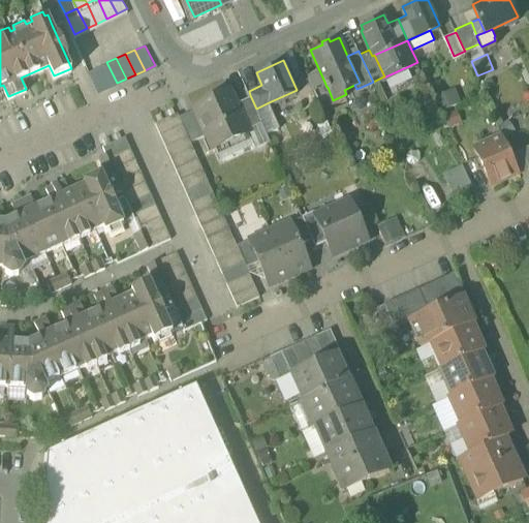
[(106,62),(97,66),(107,87),(117,83),(106,62)]
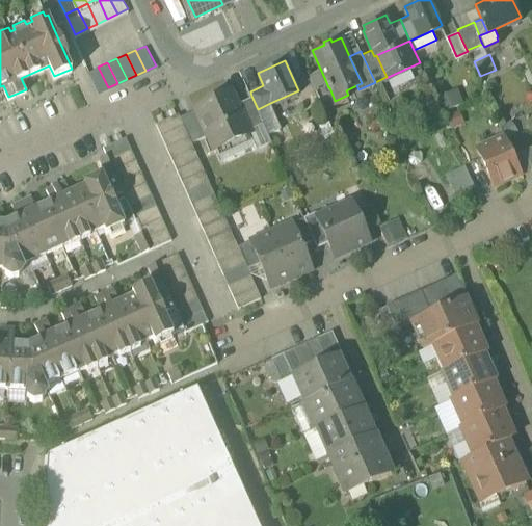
[(99,91),(108,87),(98,67),(89,71),(99,91)]
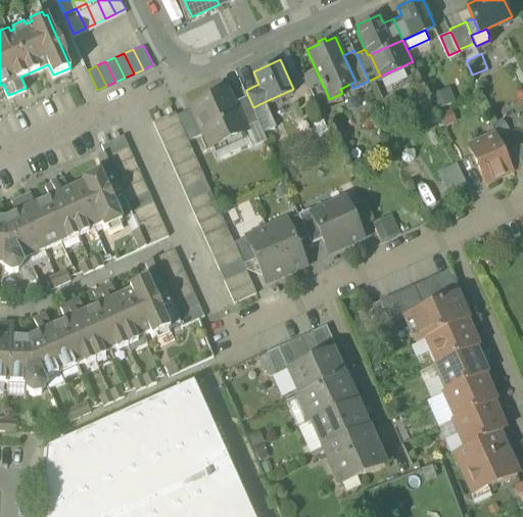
[(450,83),(430,91),(436,106),(457,98),(450,83)]
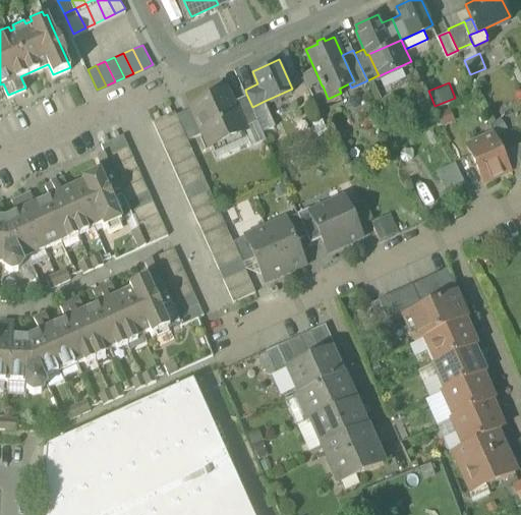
[(203,130),(209,145),(211,144),(244,128),(232,100),(225,86),(189,102),(191,105),(203,130)]
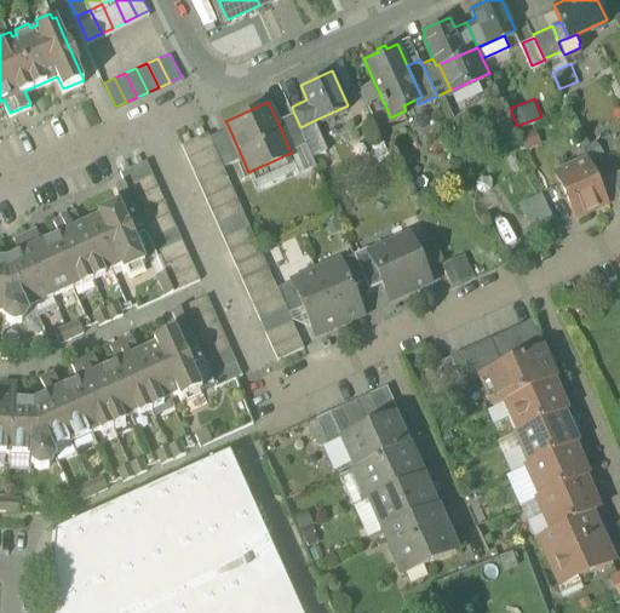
[(296,165),(298,170),(316,162),(313,154),(300,127),(293,112),(276,119),(291,153),(296,165)]
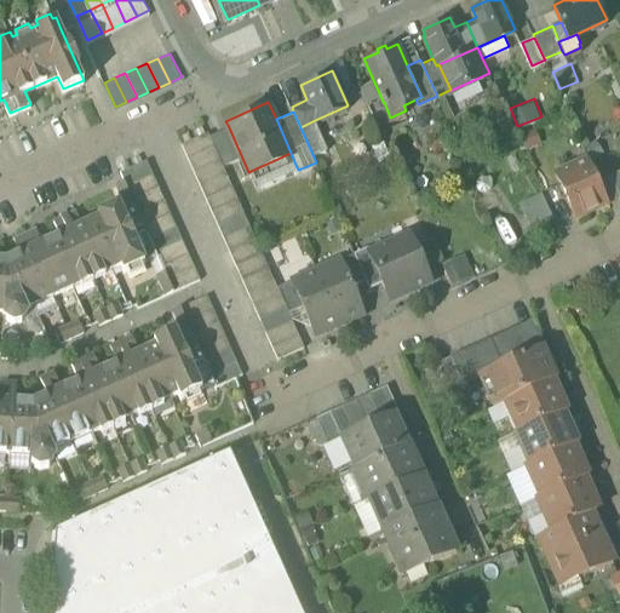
[(478,118),(453,129),(463,150),(488,139),(478,118)]
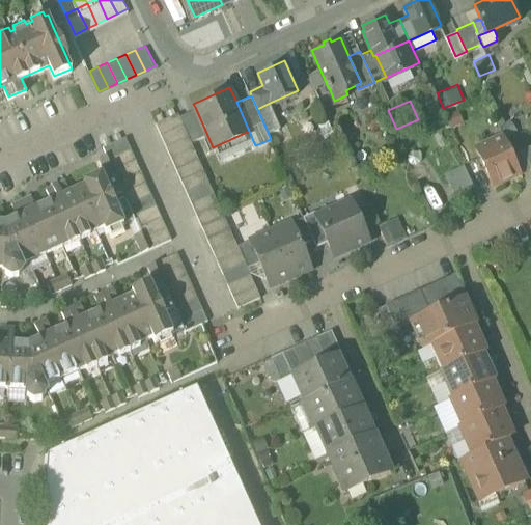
[(280,126),(270,103),(257,109),(268,132),(280,126)]
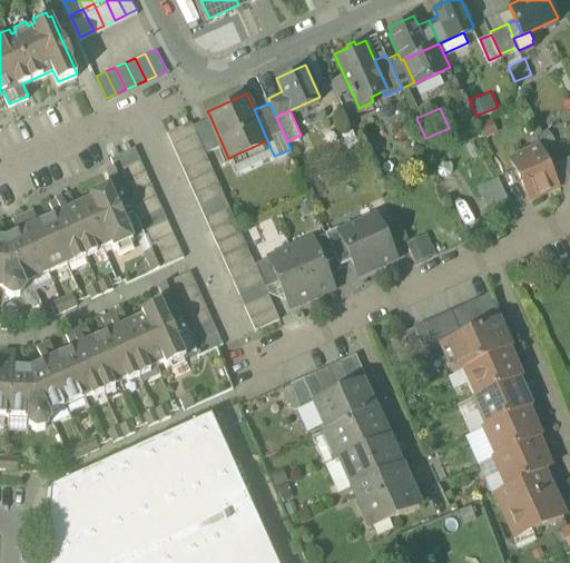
[(492,114),(477,120),(482,135),(498,128),(492,114)]
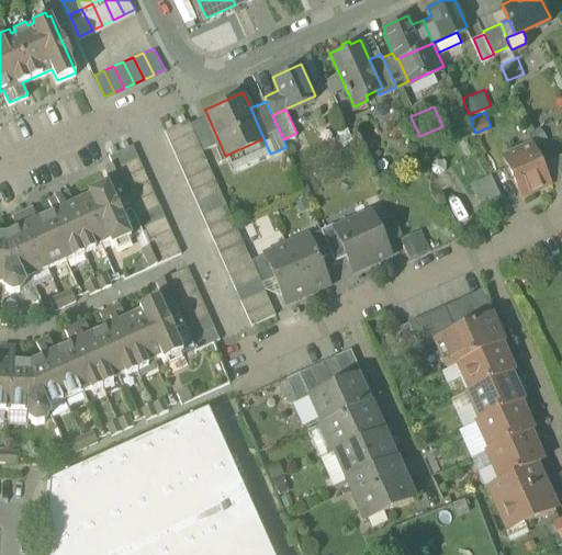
[(190,121),(203,147),(218,140),(206,113),(190,121)]
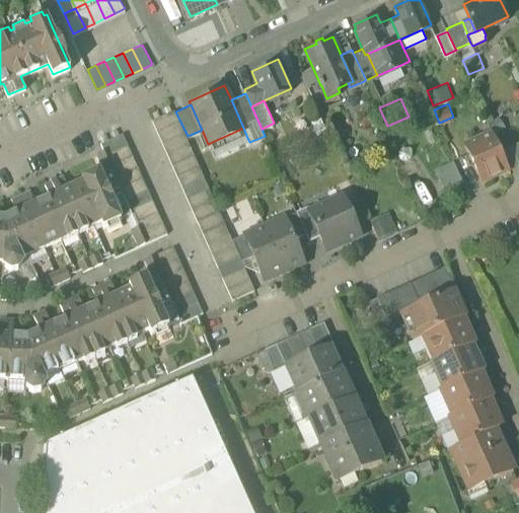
[(152,119),(157,130),(178,120),(175,112),(173,108),(152,119)]
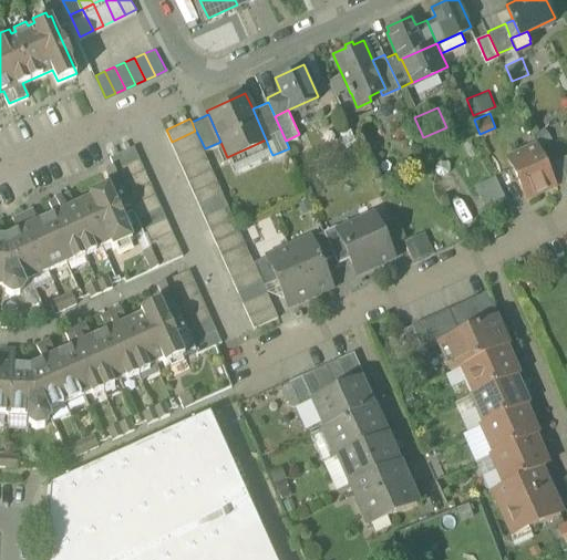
[(358,142),(350,124),(339,130),(347,146),(358,142)]
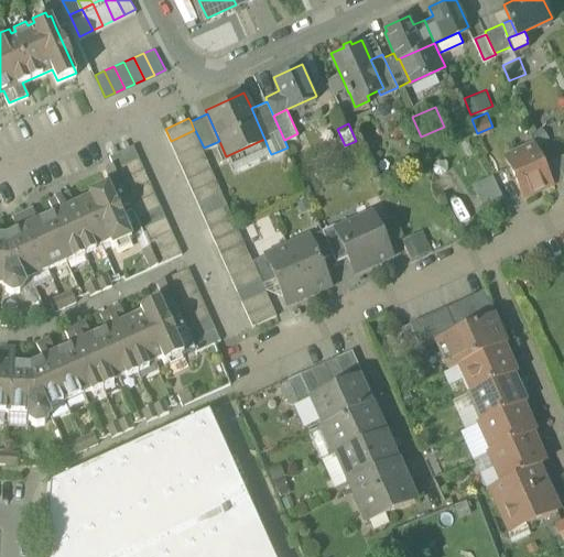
[(171,141),(175,153),(199,142),(194,130),(171,141)]
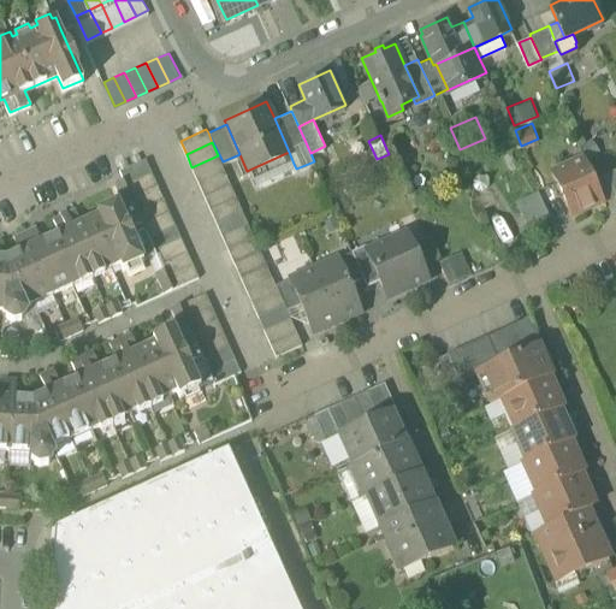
[(255,182),(294,164),(289,152),(249,170),(255,182)]
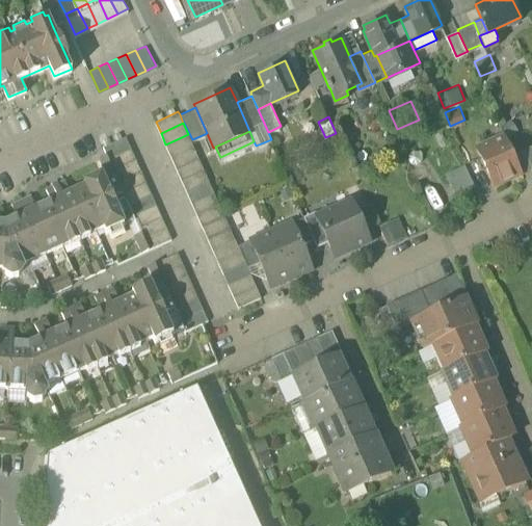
[(165,145),(170,155),(193,146),(188,134),(165,145)]
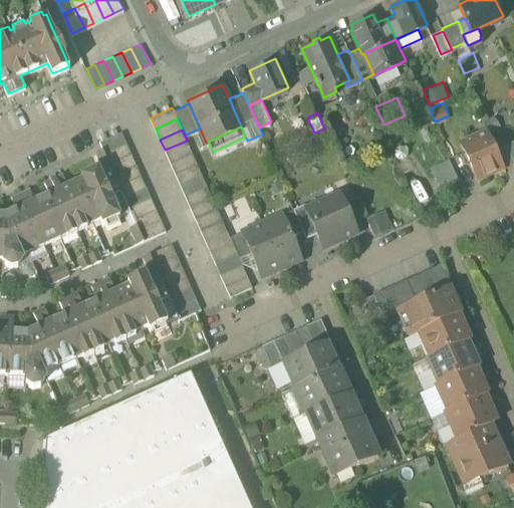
[(462,142),(478,177),(503,166),(487,130),(462,142)]
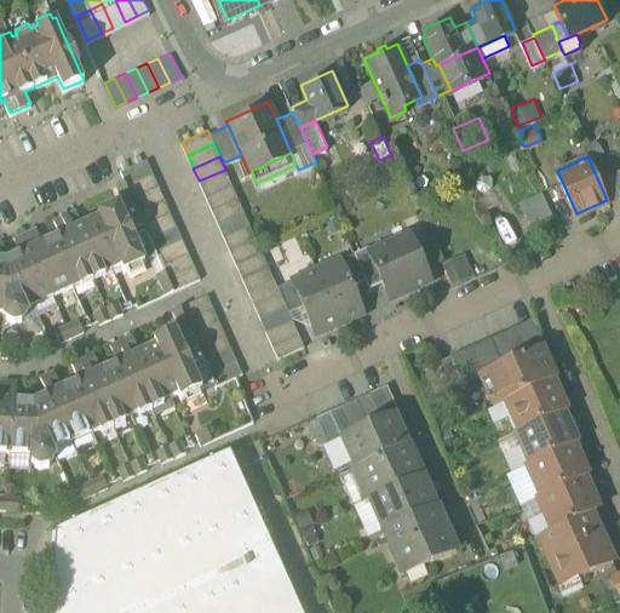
[(619,194),(619,166),(598,176),(609,200),(619,194)]
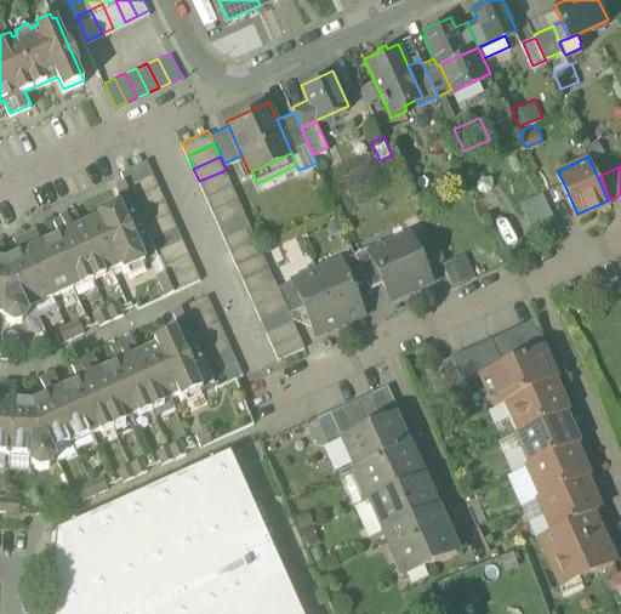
[(199,181),(205,194),(232,182),(226,170),(199,181)]
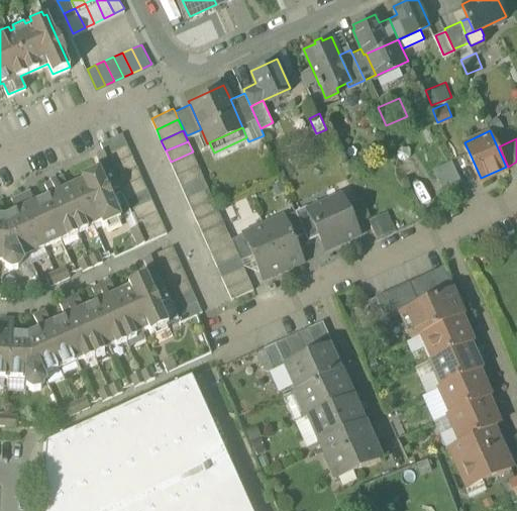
[(105,151),(110,163),(132,152),(127,142),(105,151)]
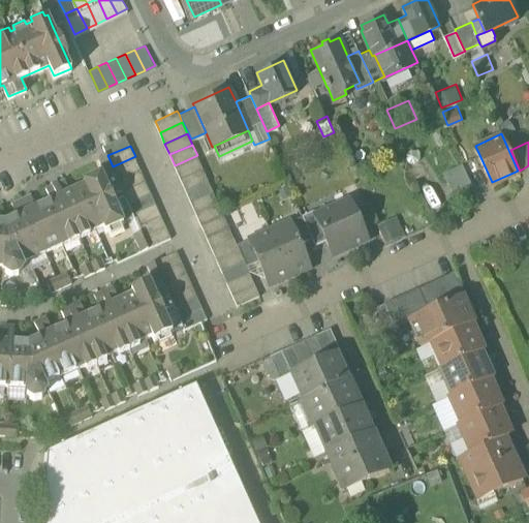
[(84,181),(75,185),(95,226),(102,223),(104,228),(134,216),(132,212),(127,201),(122,189),(117,178),(112,166),(106,155),(104,152),(97,155),(105,174),(102,175),(100,172),(83,180),(84,181)]
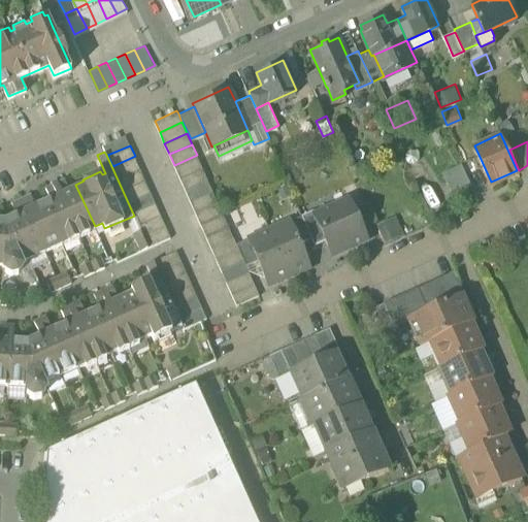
[(174,165),(179,177),(202,167),(197,155),(174,165)]
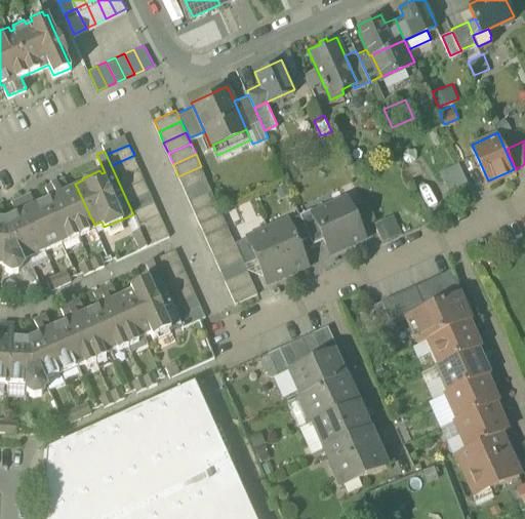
[(112,165),(117,176),(138,166),(134,155),(112,165)]
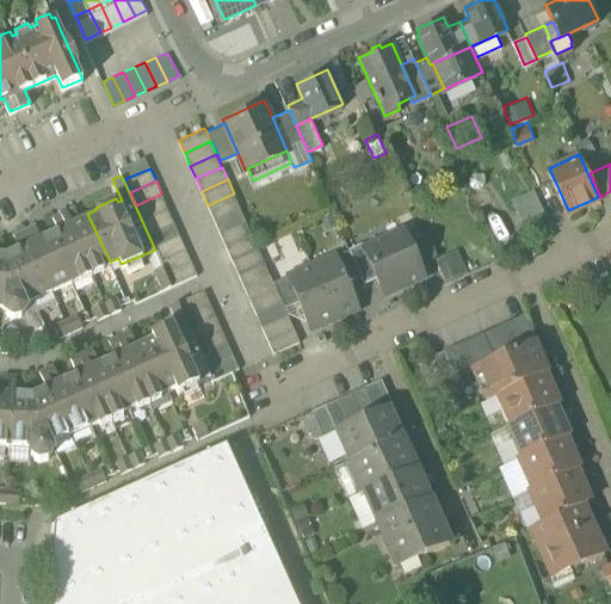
[(510,196),(516,209),(538,199),(532,186),(510,196)]
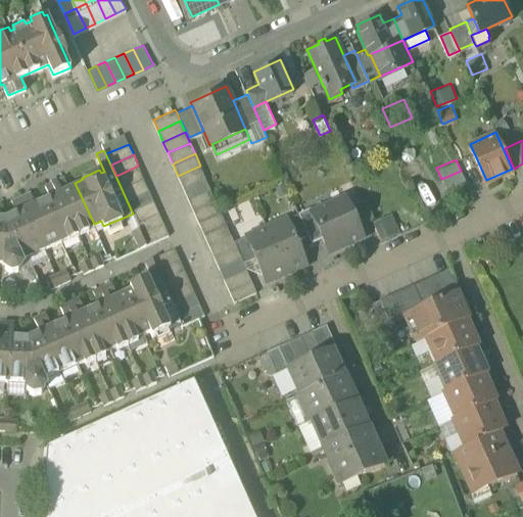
[(116,176),(122,187),(143,177),(138,166),(116,176)]
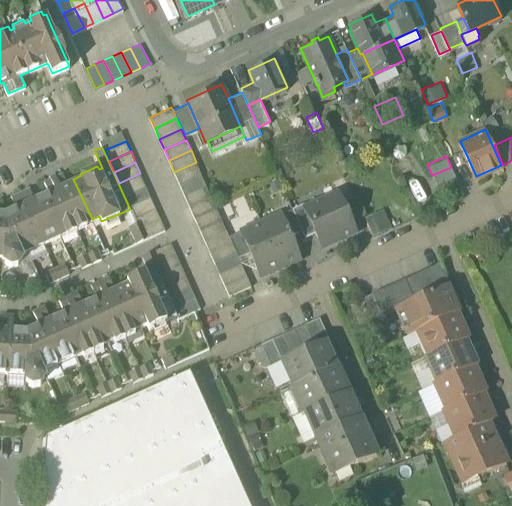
[(174,172),(179,182),(201,172),(196,162),(174,172)]
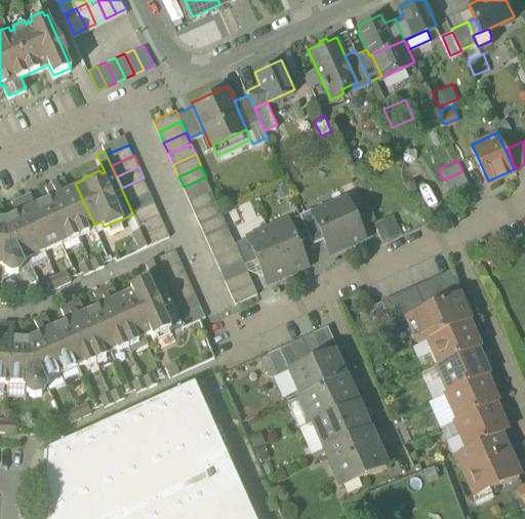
[(462,171),(443,180),(450,195),(470,187),(462,171)]
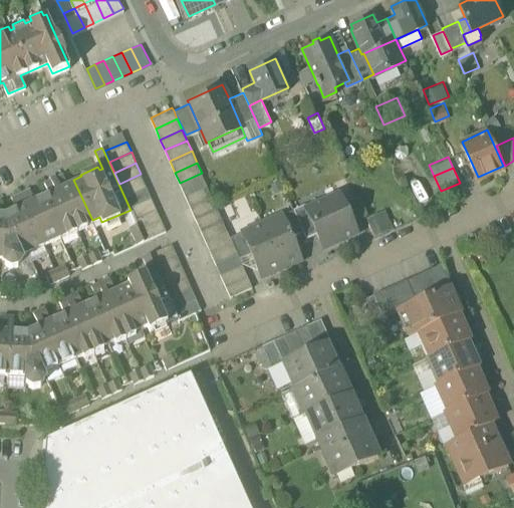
[(48,191),(41,194),(59,235),(66,232),(67,234),(87,225),(86,223),(92,220),(73,180),(67,183),(62,172),(55,175),(54,173),(49,175),(50,177),(43,180),(48,191)]
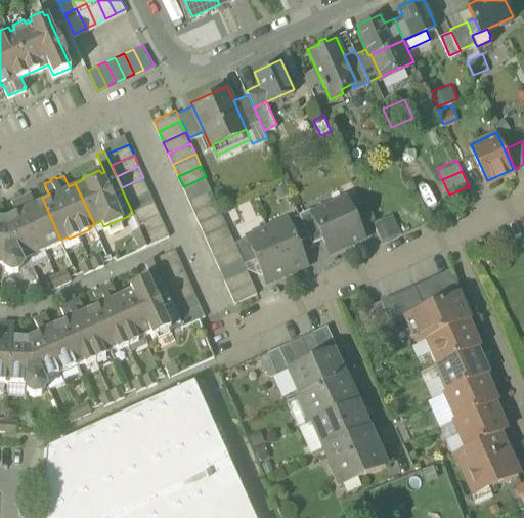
[(183,186),(188,198),(211,187),(206,176),(183,186)]
